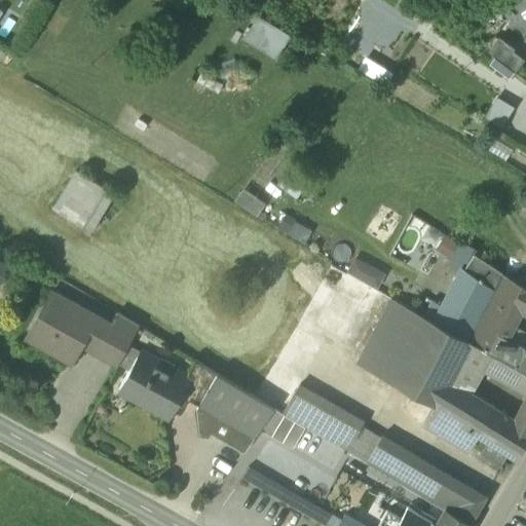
[(276,58),(290,33),(256,13),(241,38),(276,58)]
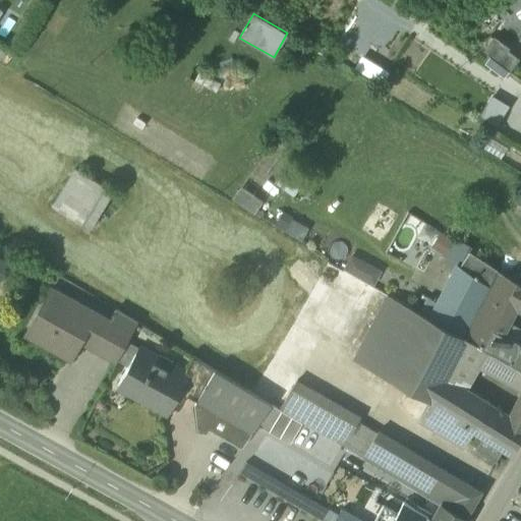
[(508,50),(495,39),(484,53),(509,71),(517,59),(507,51),(508,50)]
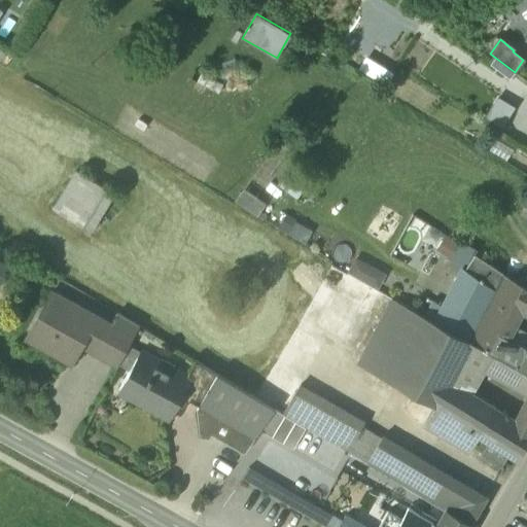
[(311,180),(291,166),(277,185),(296,200),(311,180)]
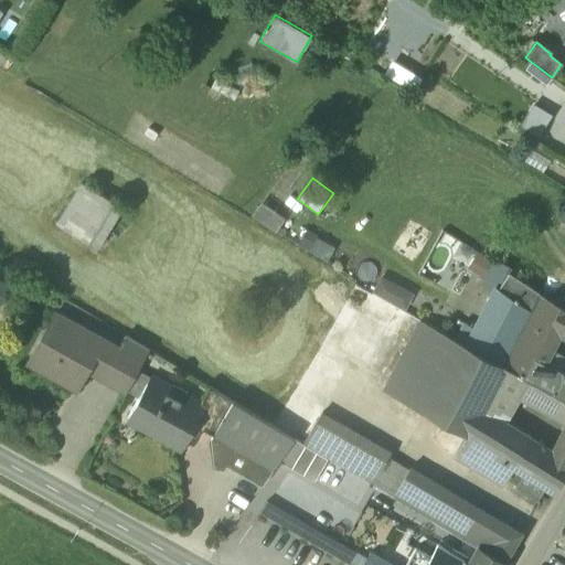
[(114,204),(82,184),(56,226),(88,246),(114,204)]
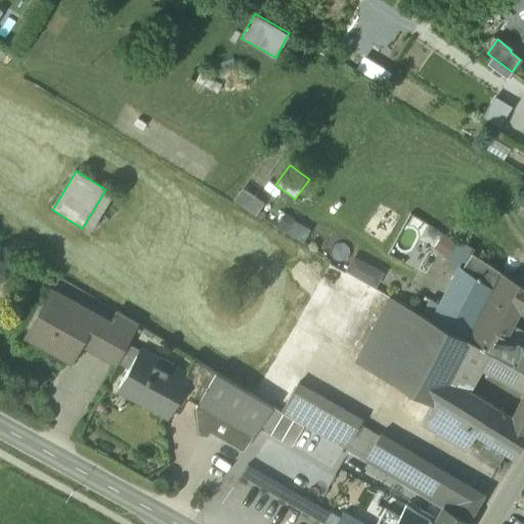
[(500,271),(446,236),(437,251),(491,286),(500,271)]
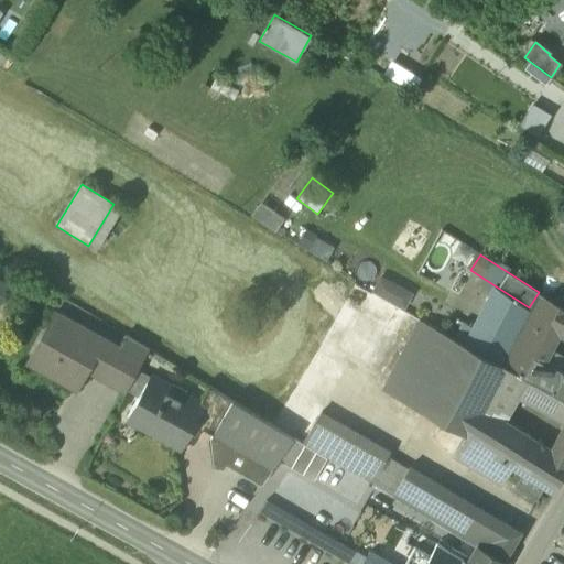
[(404,308),(413,293),(380,275),(371,292),(404,308)]
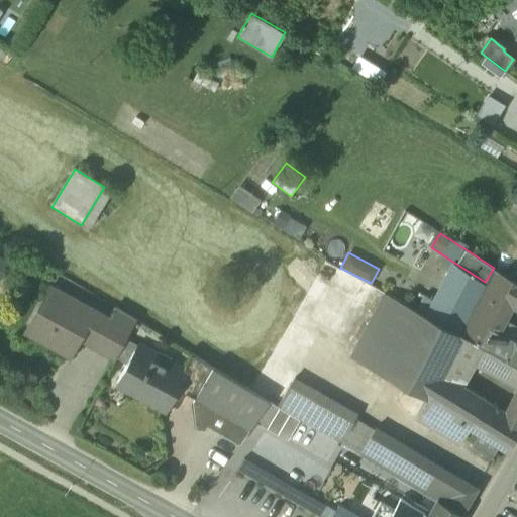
[(483,288),(455,332),(460,334),(488,349),(497,332),(513,305),(513,304),(516,297),(516,282),(494,268),(485,282),(483,288)]
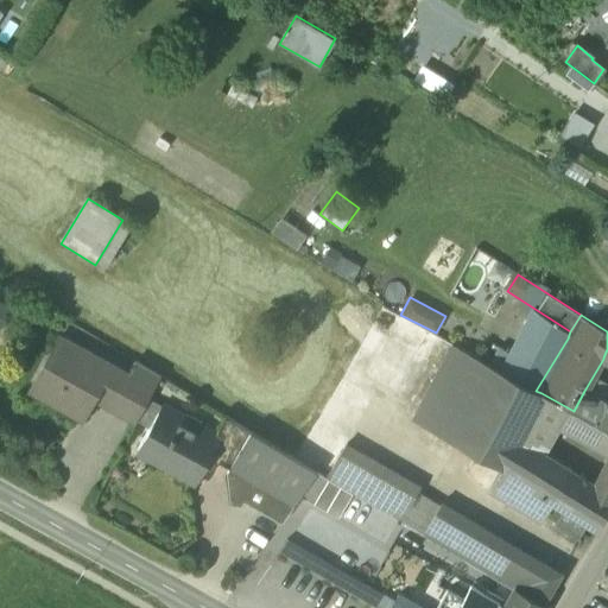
[(499,371),(536,391),(568,339),(529,317),(499,371)]
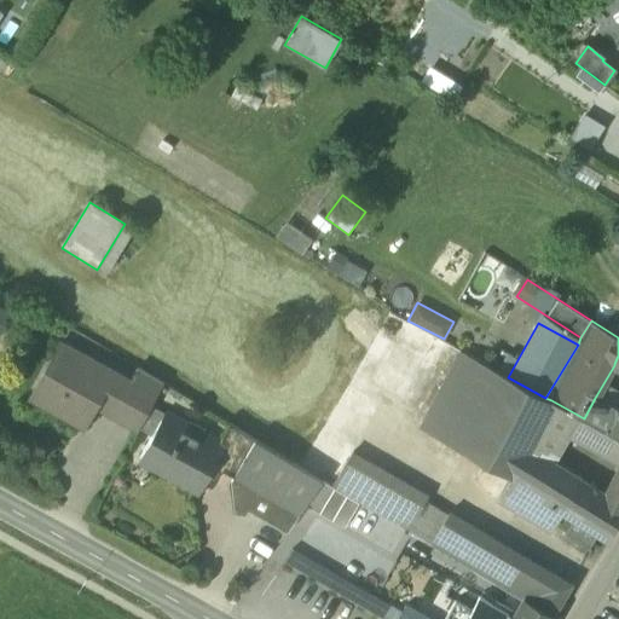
[(468,354),(446,342),(434,364),(457,376),(468,354)]
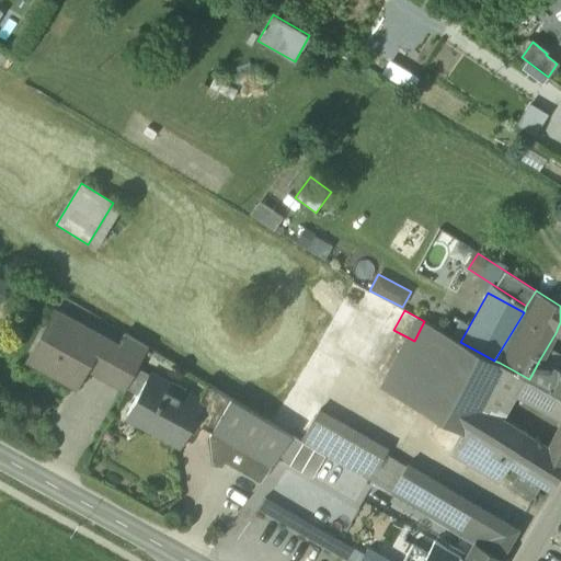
[(117,346),(63,317),(54,334),(44,330),(27,362),(77,388),(90,365),(104,371),(105,373),(119,347),(117,346)]
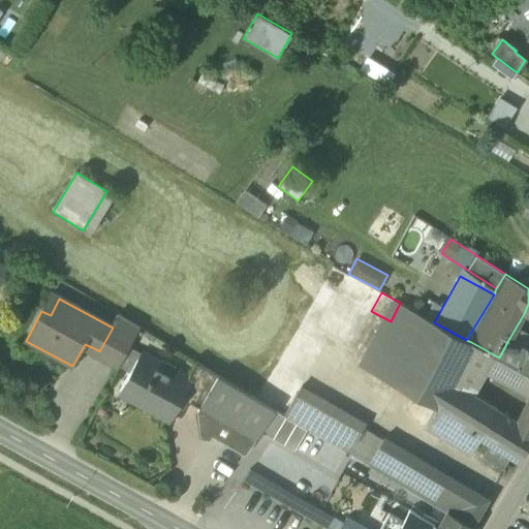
[(434,322),(400,303),(391,321),(366,368),(435,406),(437,407),(450,382),(464,358),(471,342),(466,340),(434,322)]
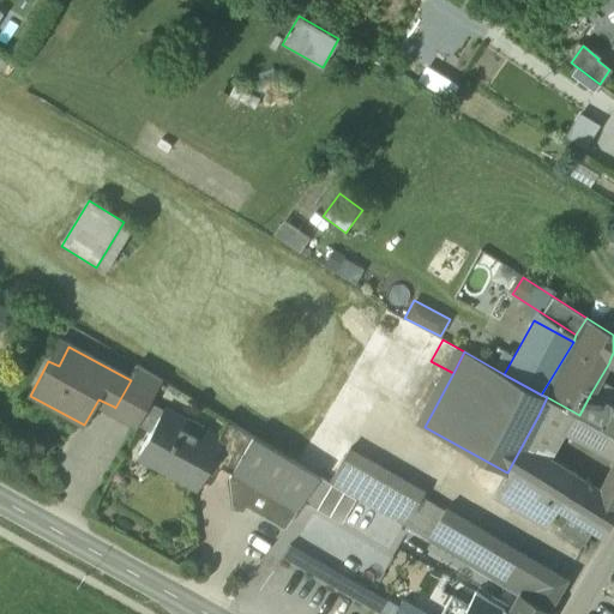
[(613,353),(609,361),(609,362),(613,365),(613,407),(590,395),(579,415),(613,433),(613,353)]
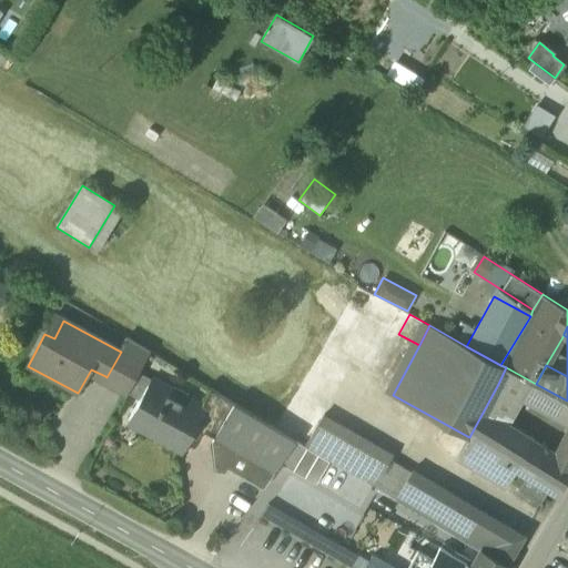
[(125,338),(119,351),(121,352),(107,377),(105,376),(102,382),(127,396),(151,353),(125,338)]
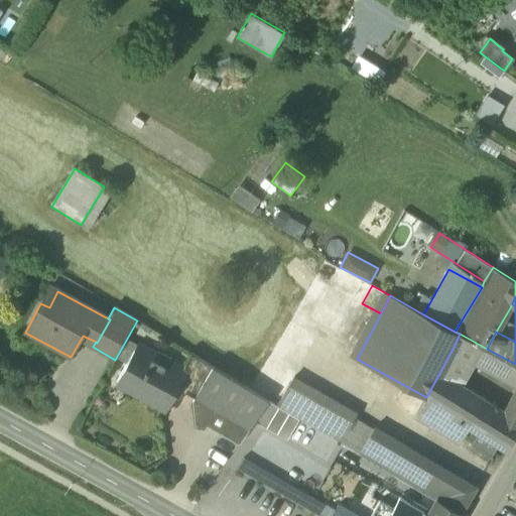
[(515,382),(515,391),(513,397),(515,398),(515,364),(487,349),(460,334),(453,349),(515,382)]
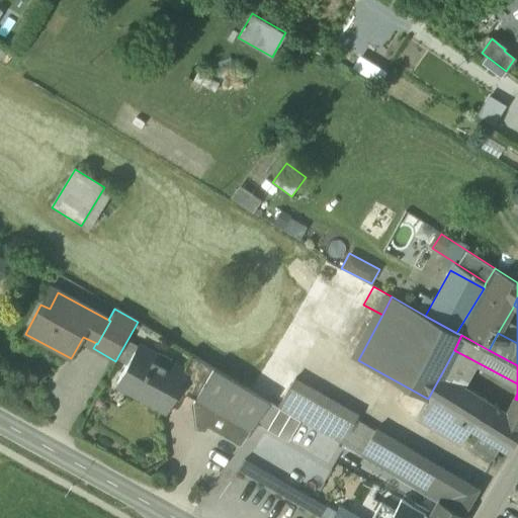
[(166,369),(136,352),(118,382),(140,394),(150,399),(149,400),(165,408),(166,406),(172,397),(180,382),(185,372),(184,372),(169,363),(166,369)]
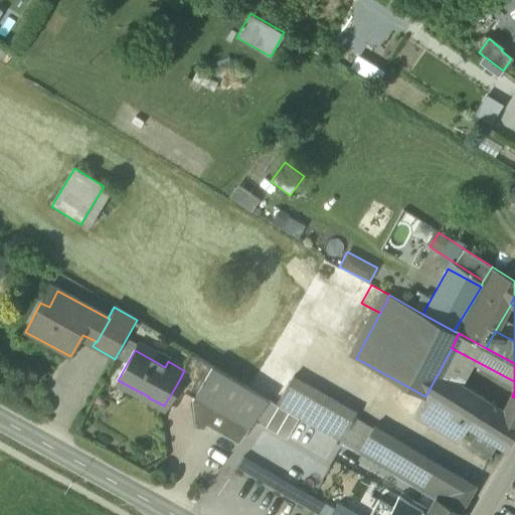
[(213,366),(193,354),(183,370),(184,370),(179,380),(198,391),(213,366)]
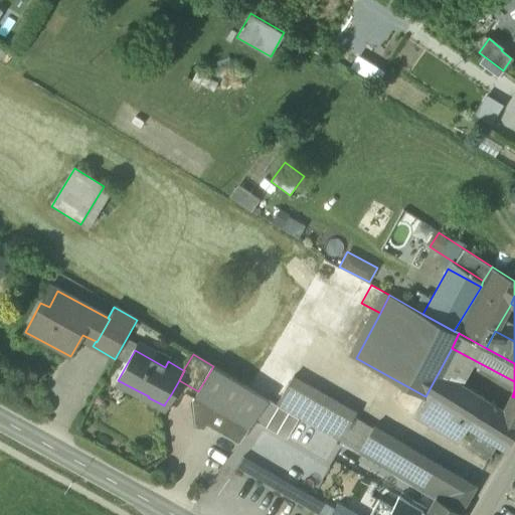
[(268,399),(213,366),(198,391),(195,397),(215,409),(206,425),(219,434),(228,417),(248,428),(258,416),(268,399)]
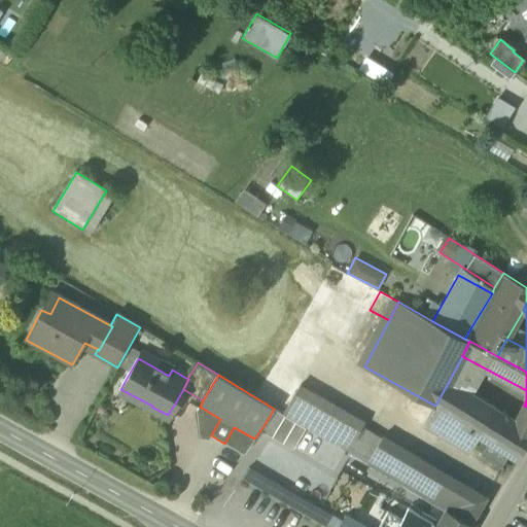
[(495,409),(449,381),(435,406),(480,434),(495,409)]
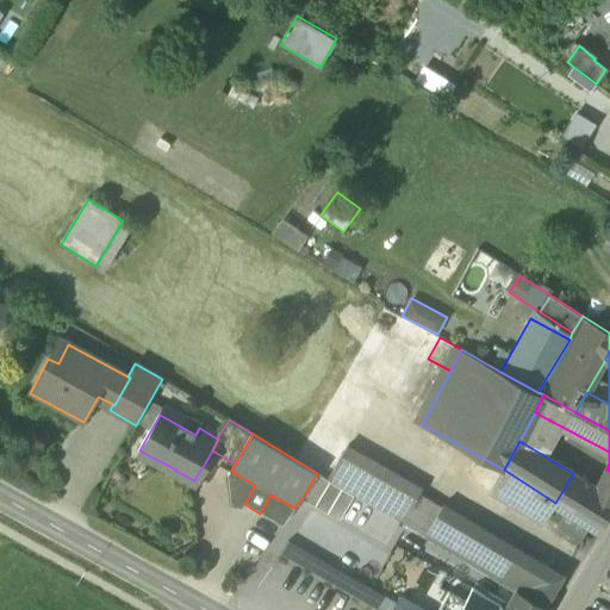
[(422,490),(348,446),(328,480),(402,524),(419,495),(422,490)]
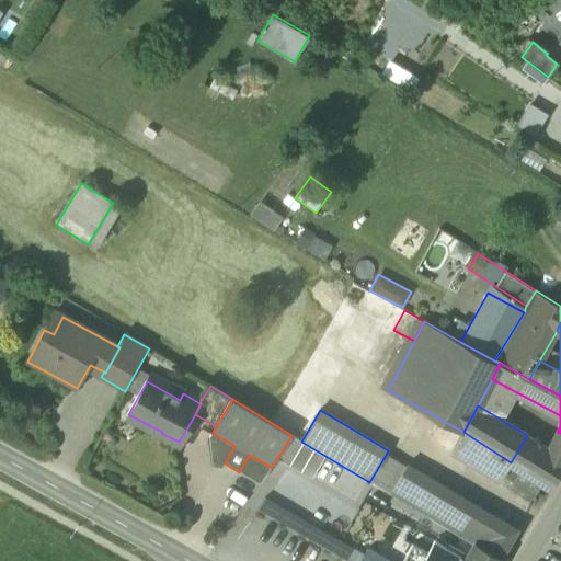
[(464,432),(461,431),(450,451),(500,481),(511,462),(464,432)]
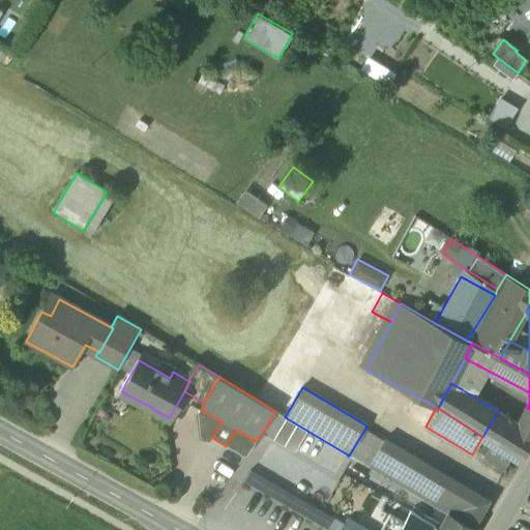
[(529,409),(527,408),(519,423),(498,411),(482,437),(493,443),(512,455),(522,461),(529,445),(529,409)]
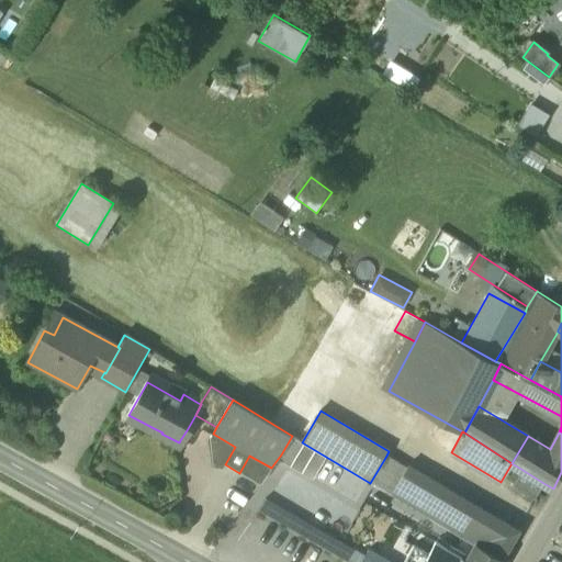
[(235,447),(213,434),(211,437),(213,469),(223,469),(225,464),(235,447)]
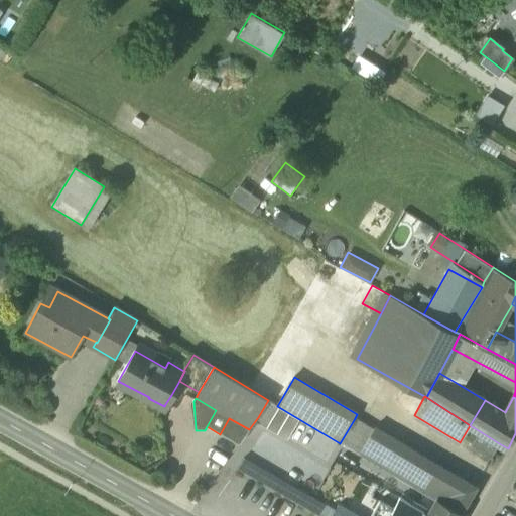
[(249,429),(229,418),(220,434),(239,444),(249,429)]
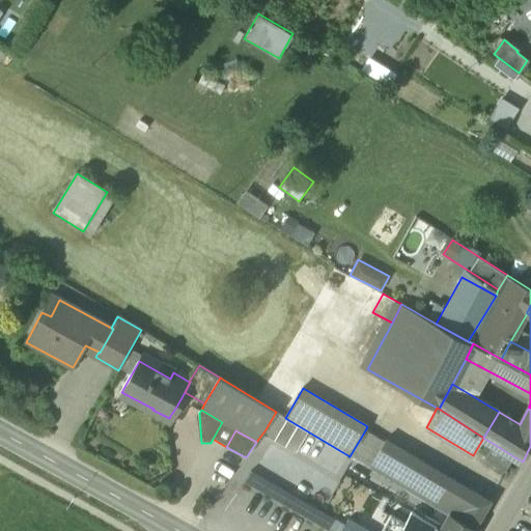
[(384,441),(365,430),(350,456),(369,467),(384,441)]
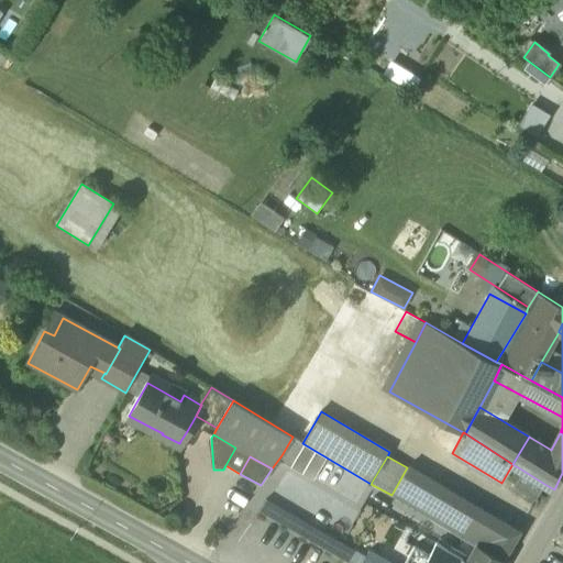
[(519,531),(409,465),(407,467),(392,495),(450,529),(476,544),(476,543),(504,560),(519,531)]
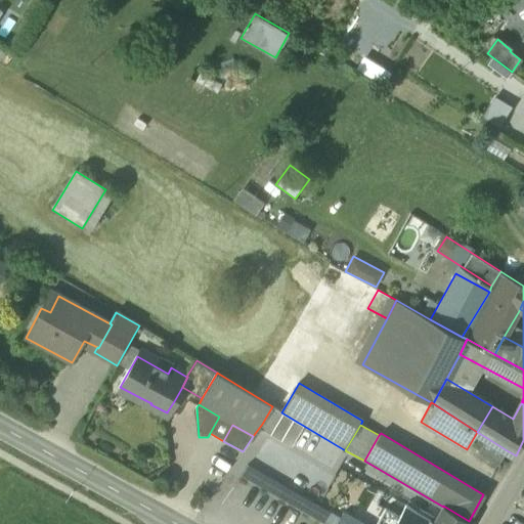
[(507,450),(487,438),(479,451),(497,464),(507,450)]
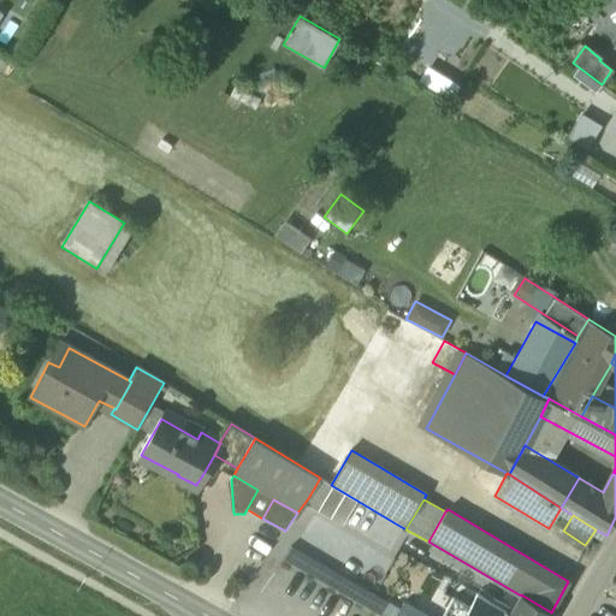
[(426,615),(403,603),(401,608),(289,548),(282,563),(378,615),(426,615)]
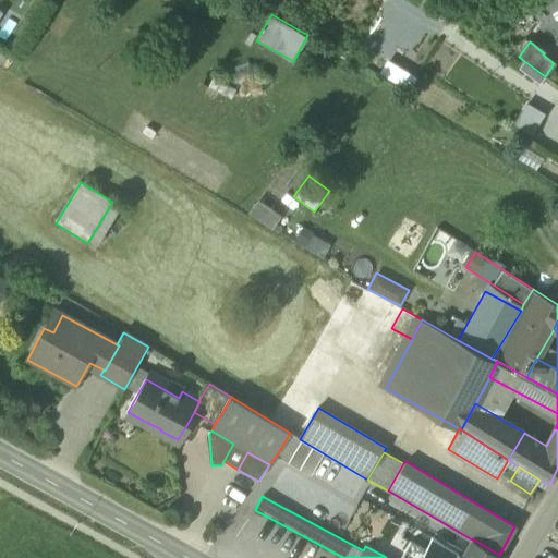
[(472,540),(462,557),(456,554),(452,557),(497,557),(499,555),(472,538),(472,540)]
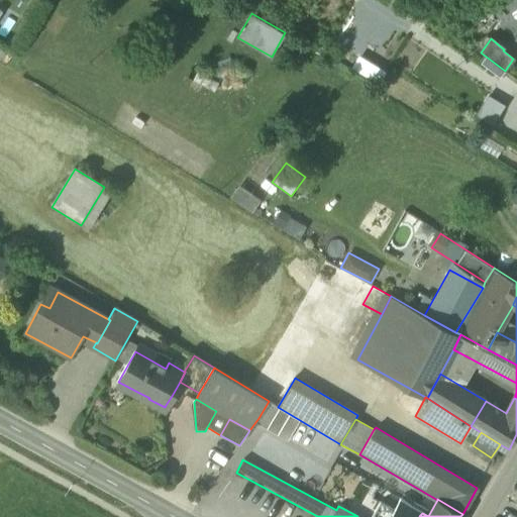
[(400,501),(395,510),(390,516),(419,516),(422,513),(400,501)]
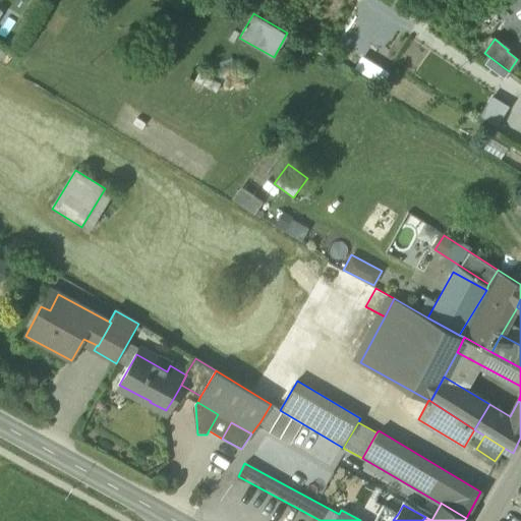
[(393,520),(398,514),(384,506),(374,520),(377,520),(393,520)]
